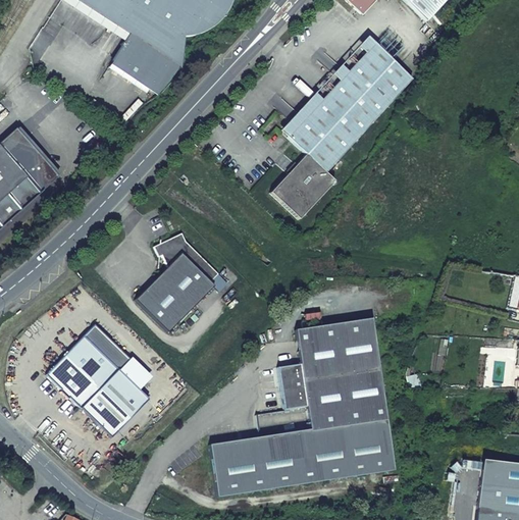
[(80,0),(132,33),(114,59),(163,91),(172,80),(182,65),(184,66),(188,37),(196,36),(201,35),(206,34),(210,31),(214,28),(219,22),(224,17),(227,12),(230,8),(231,5),(232,0),(80,0)]
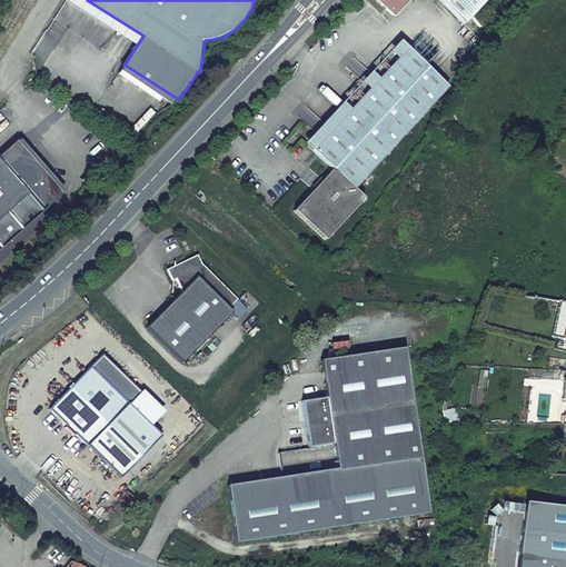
[(413,0),(380,0),(398,16),(413,0)]
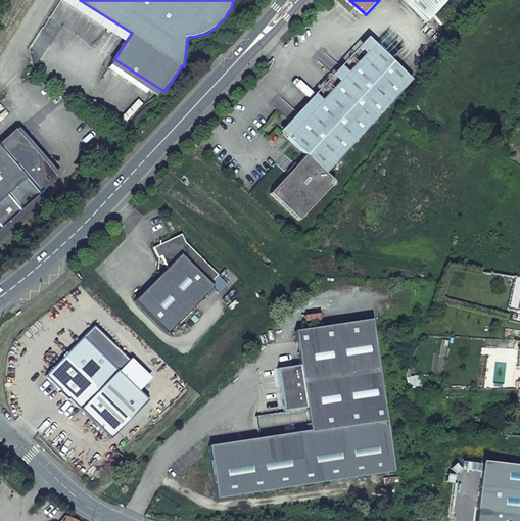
[(408,0),(429,20),(448,0),(408,0)]
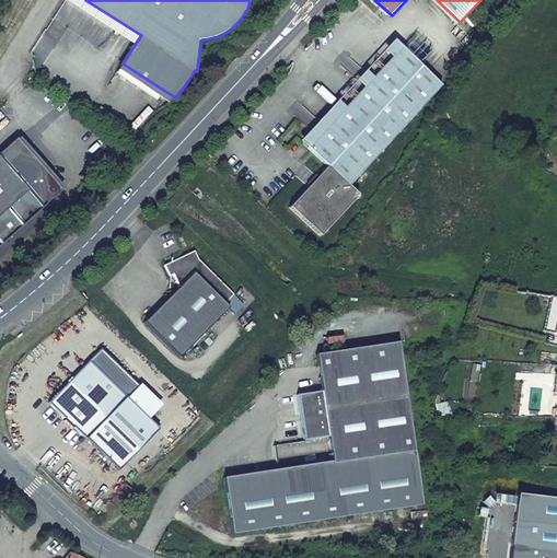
[(303,139),(312,147),(405,47),(396,38),(303,139)]
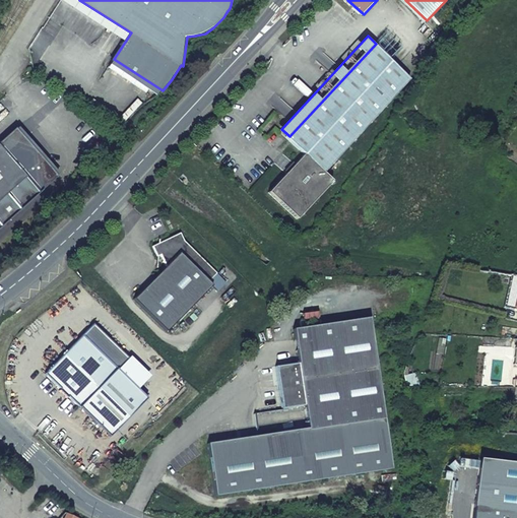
[(307,153),(271,191),(300,217),(335,180),(326,171),(412,78),(376,44),(289,136),(307,153)]
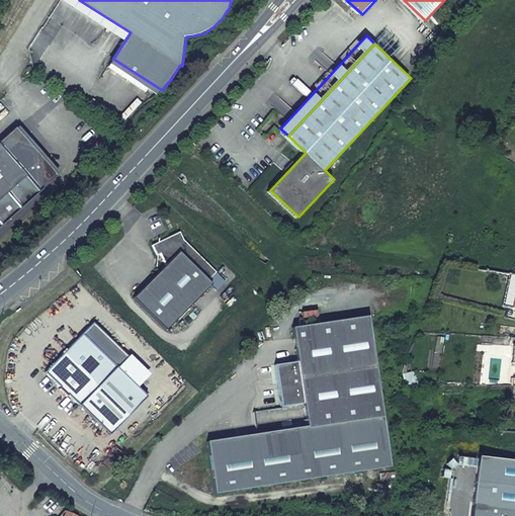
[(12,125),(0,137),(0,228),(58,173),(12,125)]
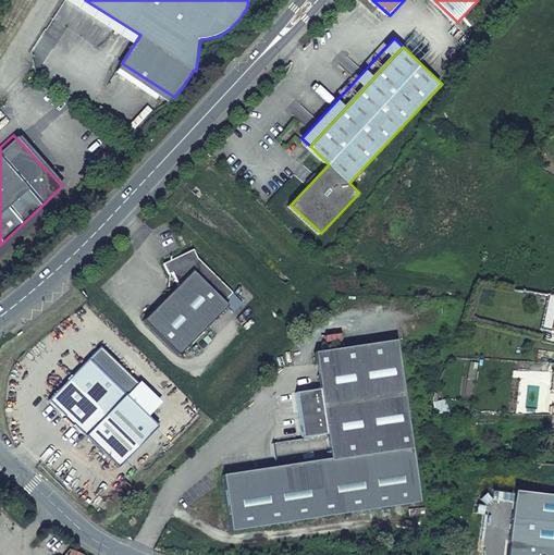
[(180,284),(146,319),(181,354),(230,304),(225,300),(234,291),(199,256),(195,248),(165,262),(171,273),(174,271),(180,284)]
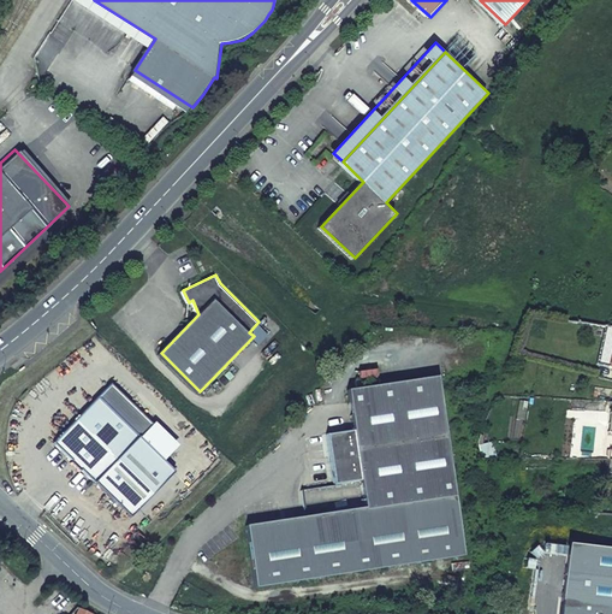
[(611,325),(607,325),(600,360),(611,361),(611,325)]
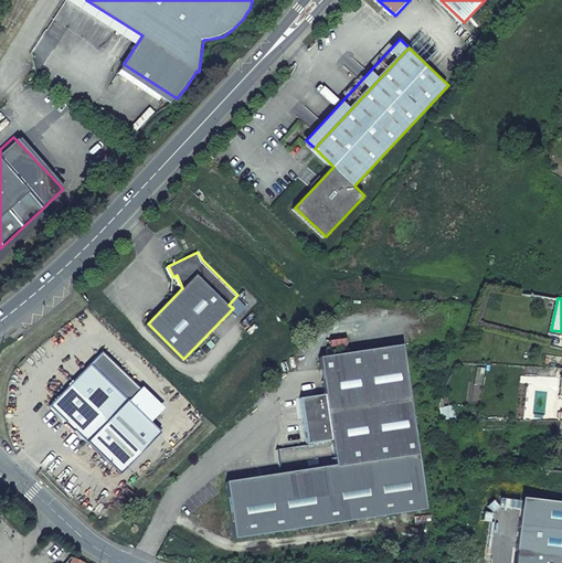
[(404,343),(321,357),(327,393),(303,396),(309,443),(333,439),(338,464),(229,480),(237,538),(430,508),(404,343)]
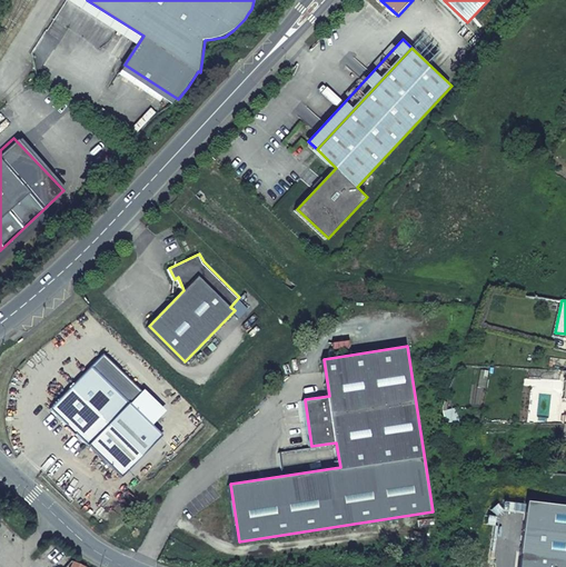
[(105,352),(51,407),(122,477),(164,435),(131,403),(142,390),(105,352)]
